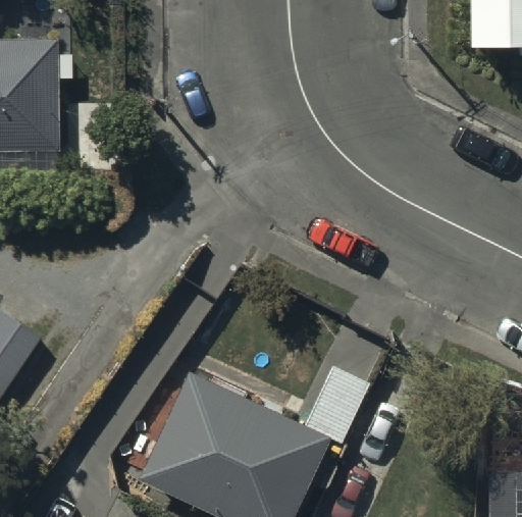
[(470,0),(472,42),(521,40),(521,0),(470,0)]
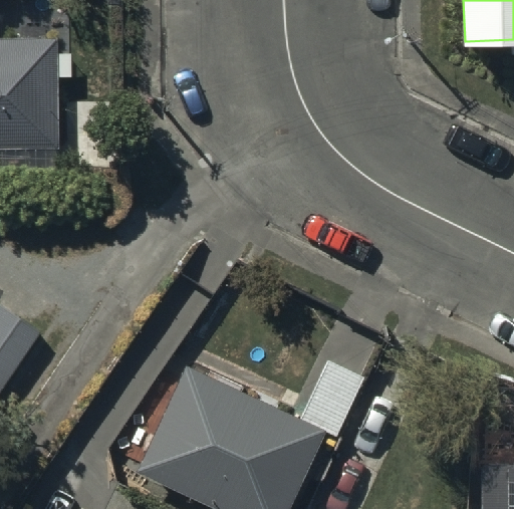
[(0,151),(54,152),(54,77),(69,77),(69,55),(52,55),(52,36),(0,36),(0,151)]
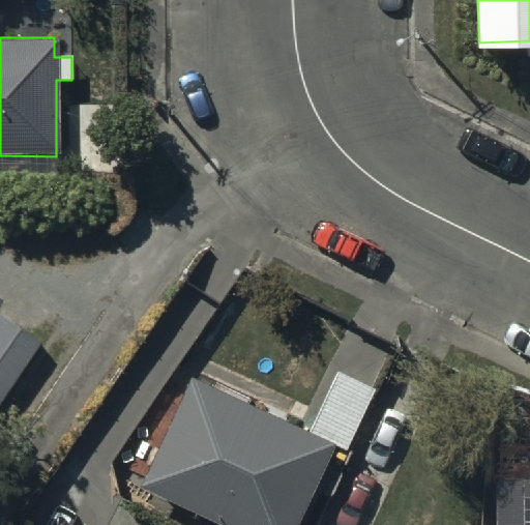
[(0,398),(38,342),(0,315),(0,398)]
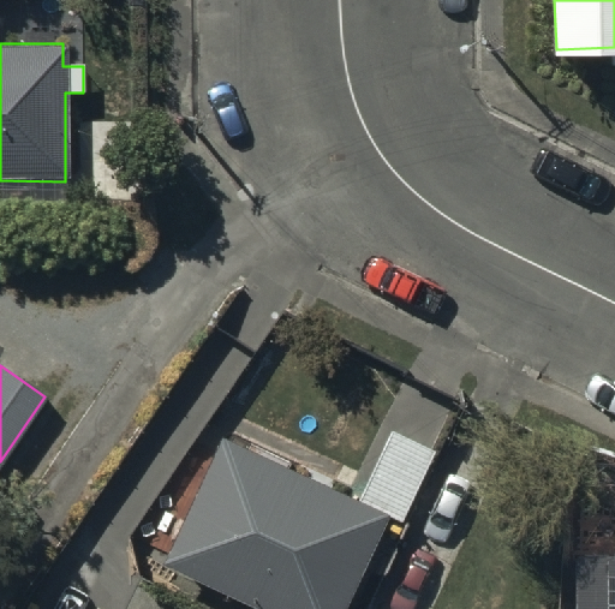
[(220,440),(162,567),(256,608),(347,608),(390,517),(404,524),(437,449),(392,428),(358,502),(220,440)]
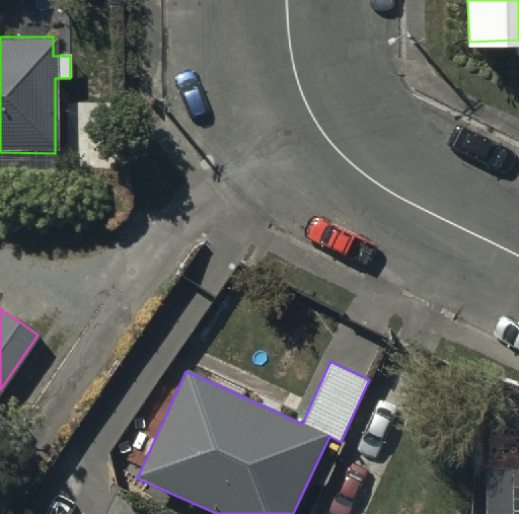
[(518,513),(518,462),(518,465),(490,465),(489,513),(518,513)]
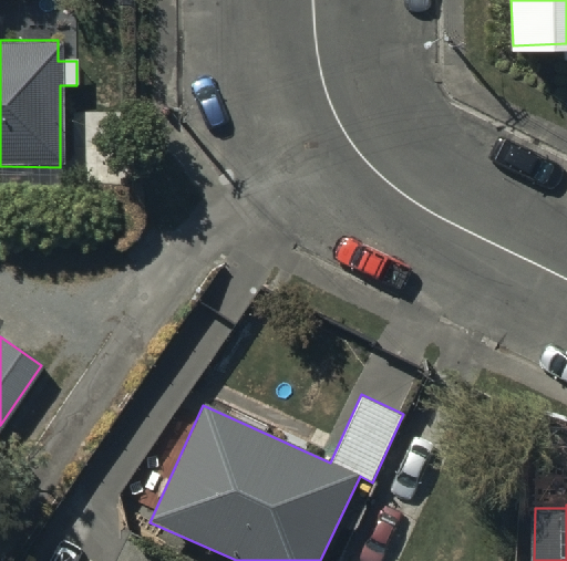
All buildings are outlined.
